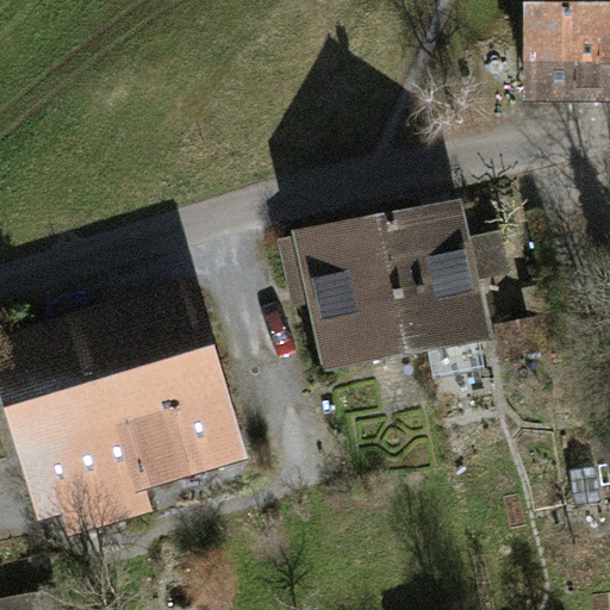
[(609,0),(521,0),(520,99),(609,99),(609,0)]
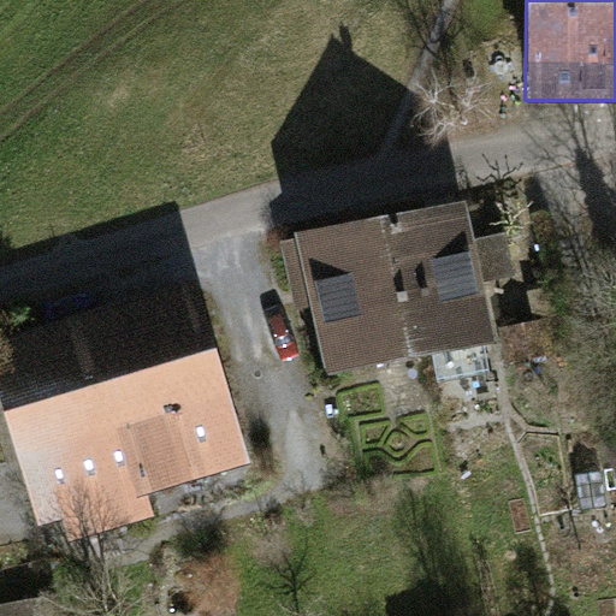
[(462,197),(375,215),(403,357),(491,339),(462,197)]
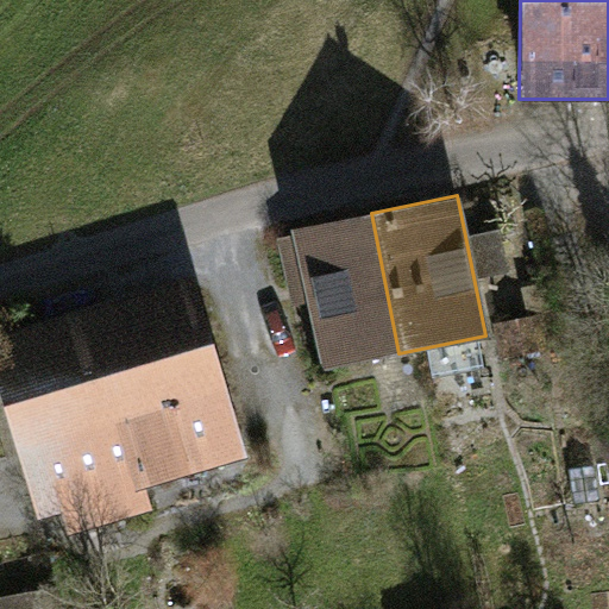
[(318,370),(399,353),(371,213),(289,228),(318,370)]
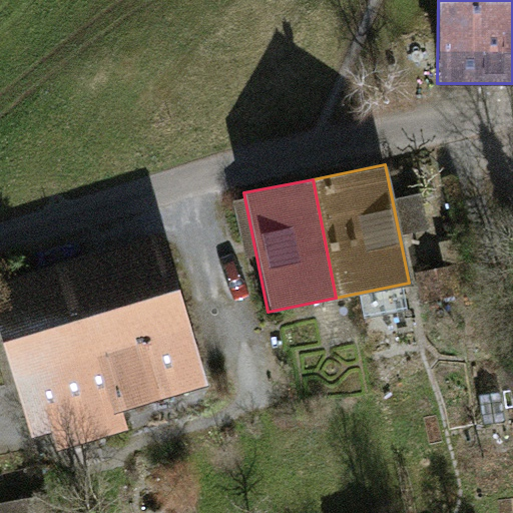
[(158,233),(0,279),(0,340),(28,438),(203,387),(158,233)]
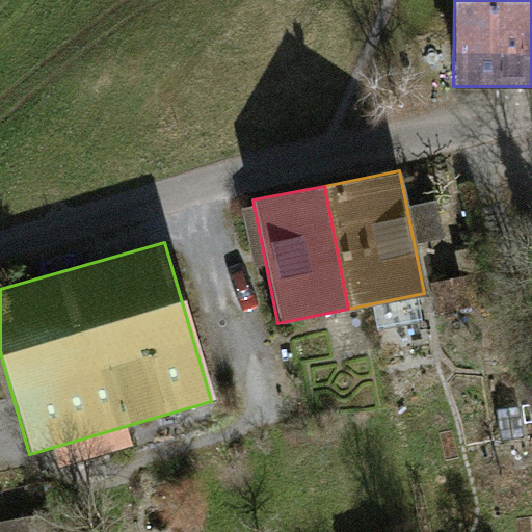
[(469,275),(431,283),(437,314),(475,307),(469,275)]
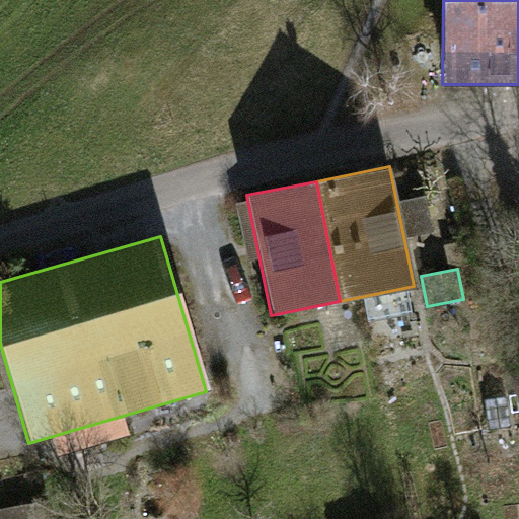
[(52,518),(49,500),(0,509),(0,518),(52,518)]
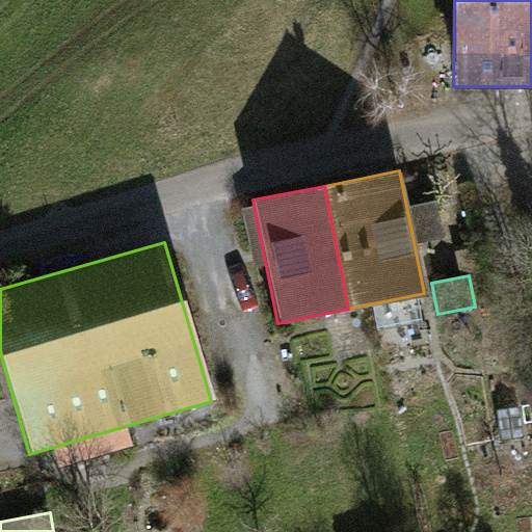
All buildings are outlined.
